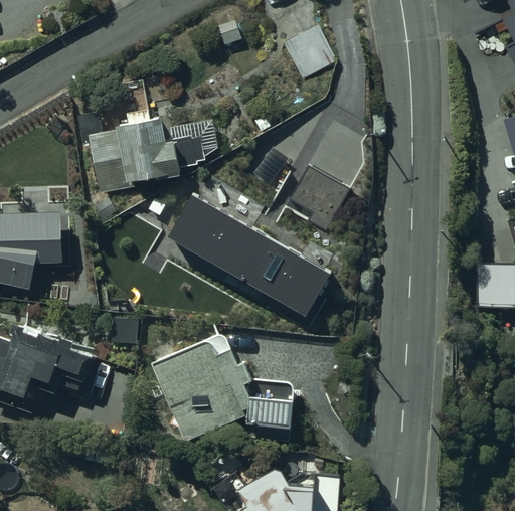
[(223,47),(233,42),(236,49),(244,46),(241,39),(242,39),(235,21),(216,29),(223,47)]
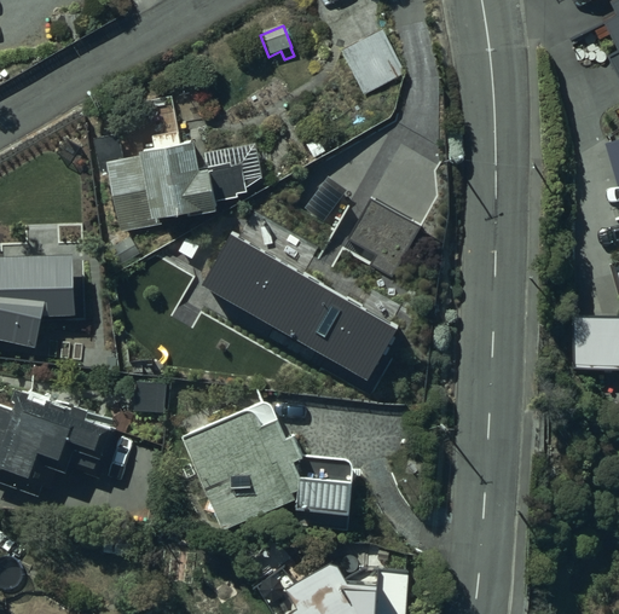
[(382,29),(339,52),(363,100),(408,77),(382,29)]
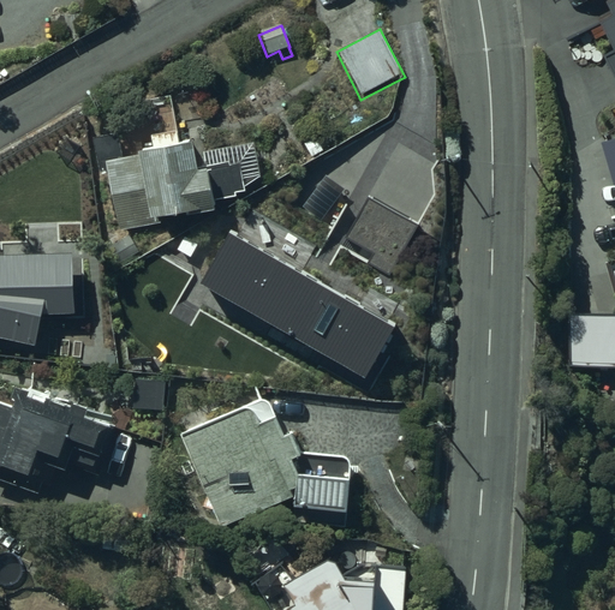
[(149,137),(151,147),(137,149),(138,156),(123,160),(117,132),(91,137),(100,175),(106,174),(119,233),(157,225),(156,215),(196,207),(196,211),(216,207),(215,202),(234,197),(233,193),(244,191),(244,189),(262,185),(252,143),(193,155),(190,138),(179,141),(177,131),(149,137)]
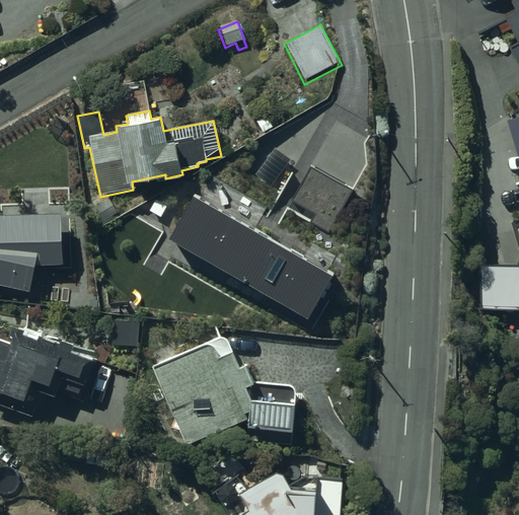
[(518,116),(507,120),(518,157),(518,116)]
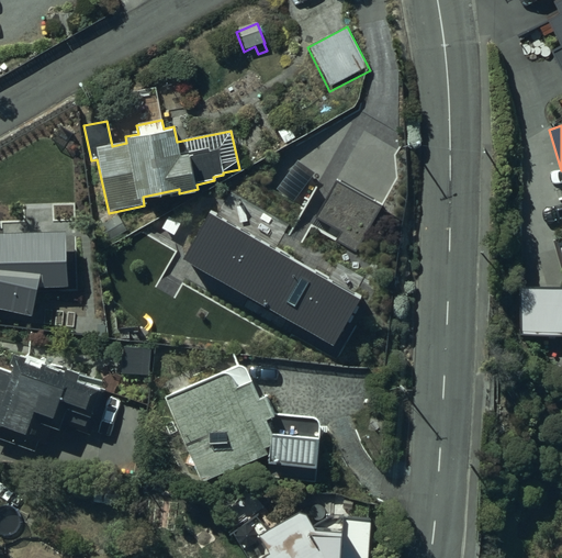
[(150,349),(123,347),(121,376),(148,377),(150,349)]
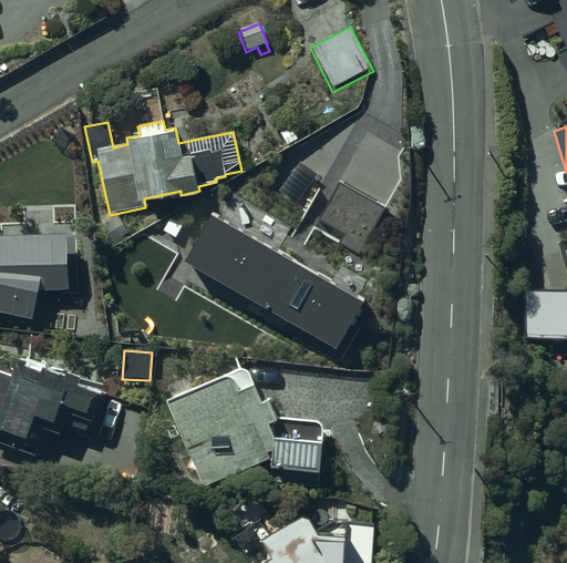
[(0,442),(34,456),(38,448),(48,451),(54,431),(61,433),(65,423),(85,431),(102,388),(17,356),(16,356),(9,374),(0,370),(0,442)]
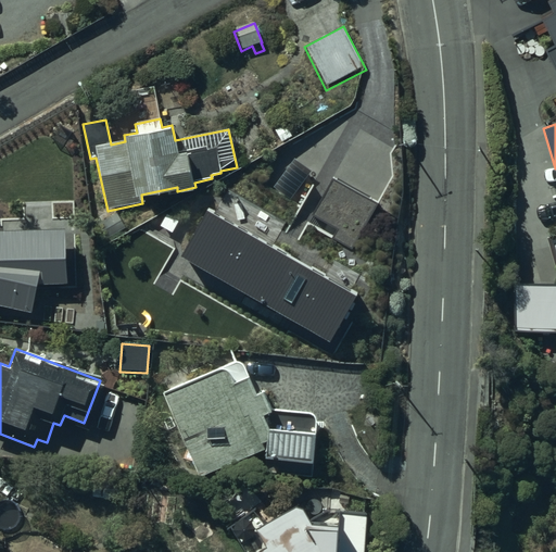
[(236,362),(214,372),(213,372),(212,368),(188,379),(190,381),(163,392),(164,393),(199,477),(264,450),(264,459),(312,463),(316,421),(316,419),(316,418),(316,417),(315,417),(315,416),(314,415),(314,414),(313,414),(312,413),(311,413),(310,413),(308,413),(270,411),(263,390),(255,392),(245,367),(244,367),(244,366),(243,365),(242,364),(241,364),(241,363),(240,363),(239,363),(238,362),(237,362),(236,362)]
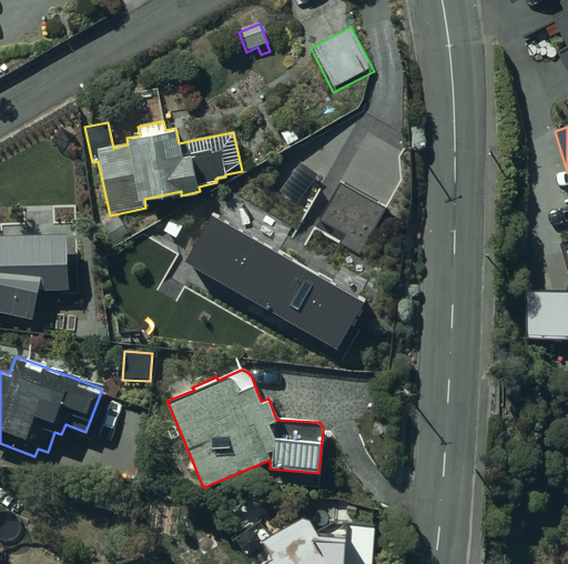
[(373,563),(373,523),(335,523),(320,532),(304,513),(269,533),(260,522),(235,540),(250,563),(373,563)]
